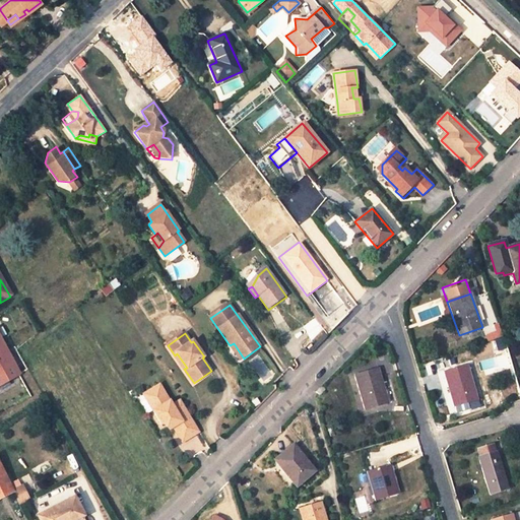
[(14,365),(0,337),(0,385),(16,377),(10,367),(14,365)]
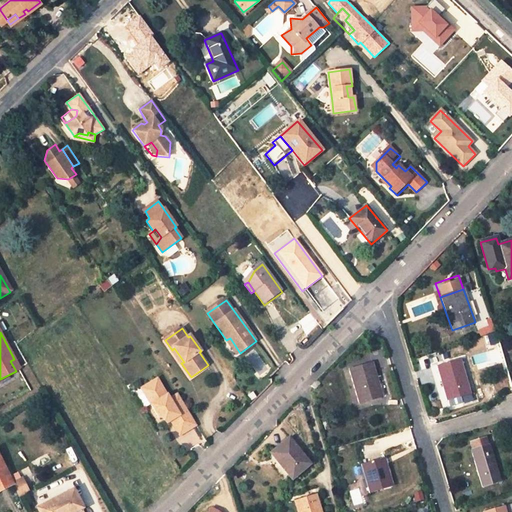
[(486,337),(489,345),(497,342),(494,334),(486,337)]
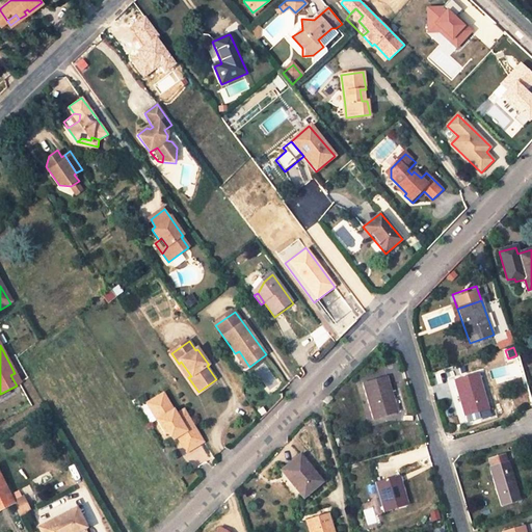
[(235,353),(246,369),(249,367),(239,351),(235,353)]
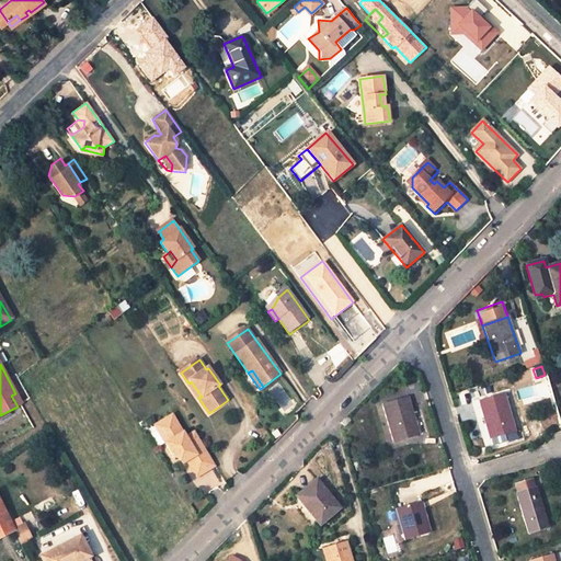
[(191,381),(189,384),(198,398),(202,397),(191,381)]
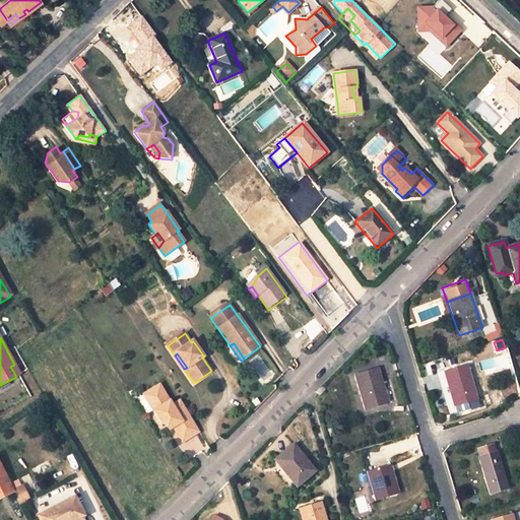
[(14,365),(10,367),(16,377),(20,375),(14,365)]
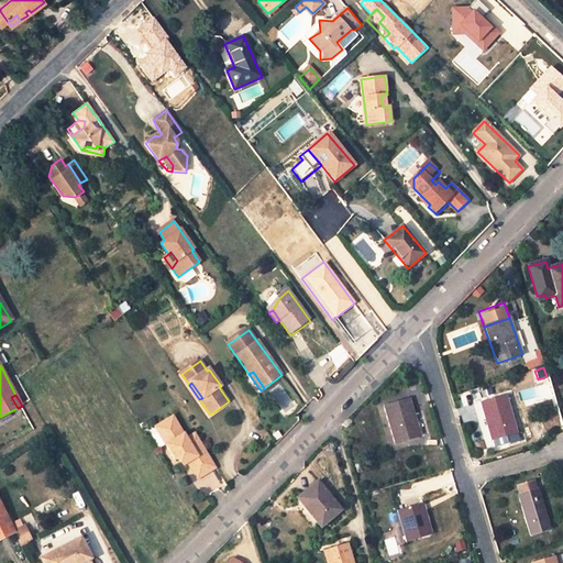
[(492,440),(516,432),(505,396),(479,403),(483,411),(489,409),(492,416),(485,418),(492,440)]
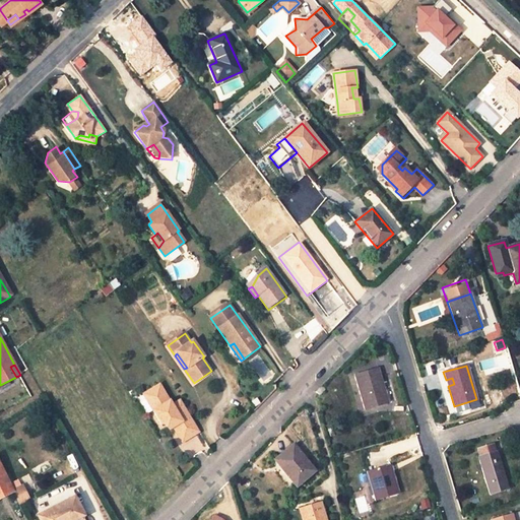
[(380,377),(377,369),(354,376),(365,409),(387,402),(382,384),(377,385),(375,378),(380,377)]
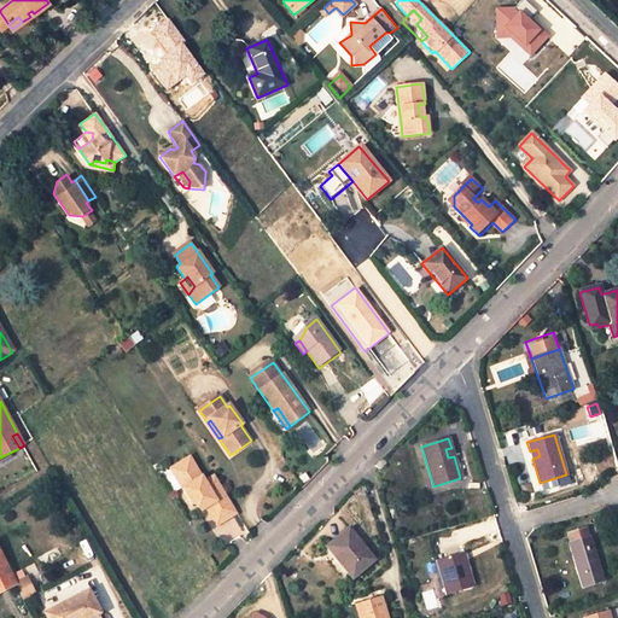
[(185,489),(180,491),(190,506),(194,507),(200,503),(205,511),(215,526),(238,513),(215,477),(203,483),(190,460),(173,470),(185,489)]
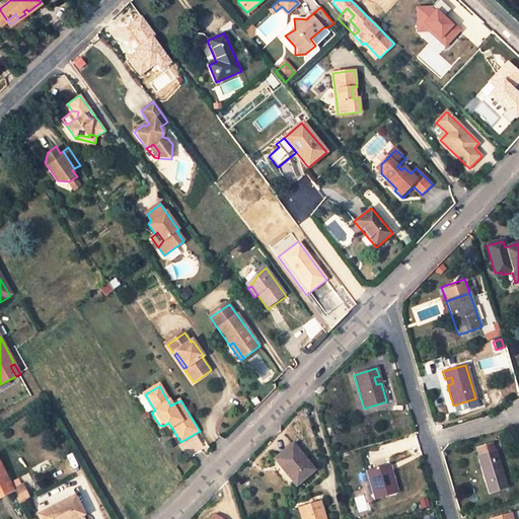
[(145,394),(141,396),(151,413),(155,411),(145,394)]
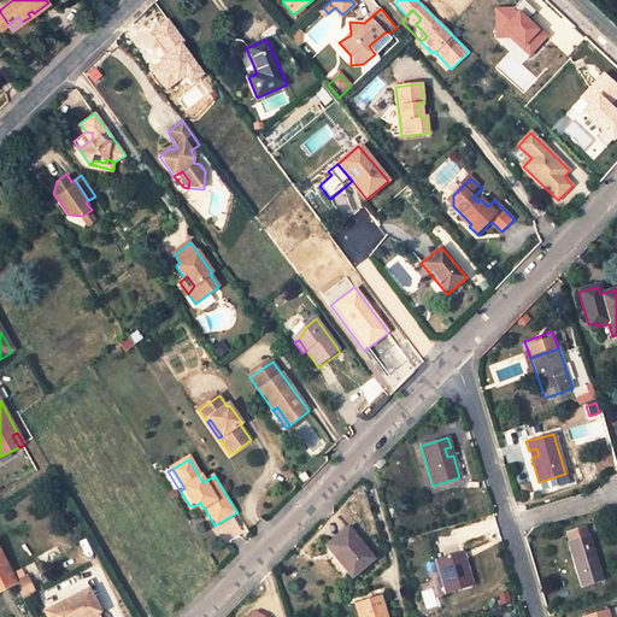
[(194,506),(199,513),(205,510),(200,503),(194,506)]
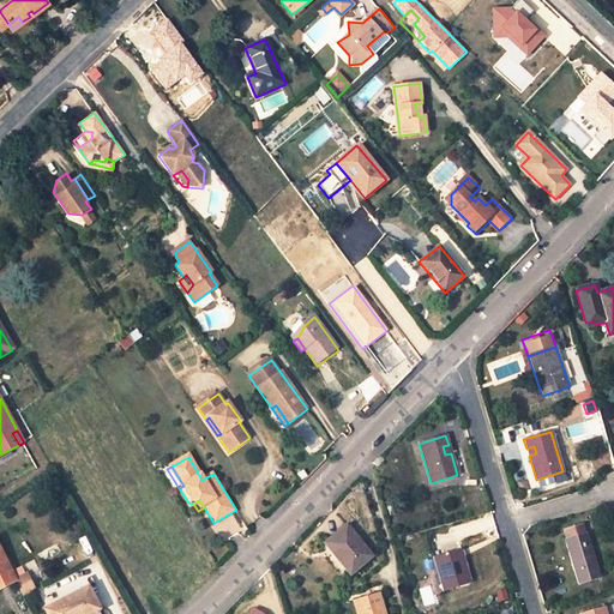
[(345,527),(327,542),(339,555),(337,558),(350,572),(371,555),(345,527)]
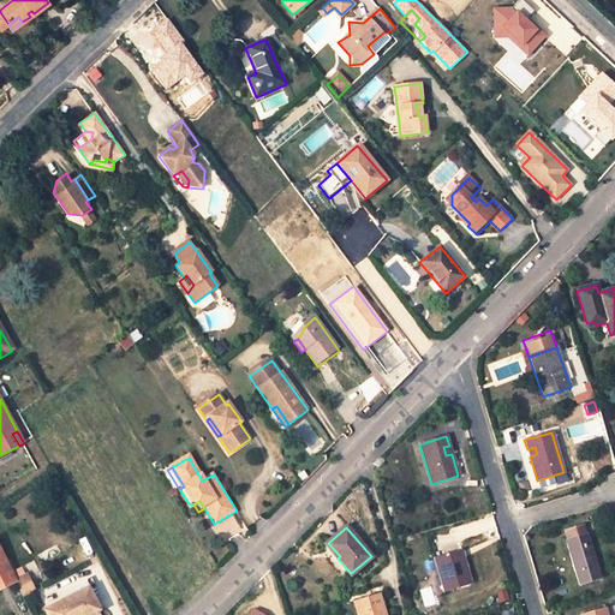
[(599,579),(586,535),(584,535),(581,527),(566,531),(567,541),(566,541),(579,585),(599,579)]
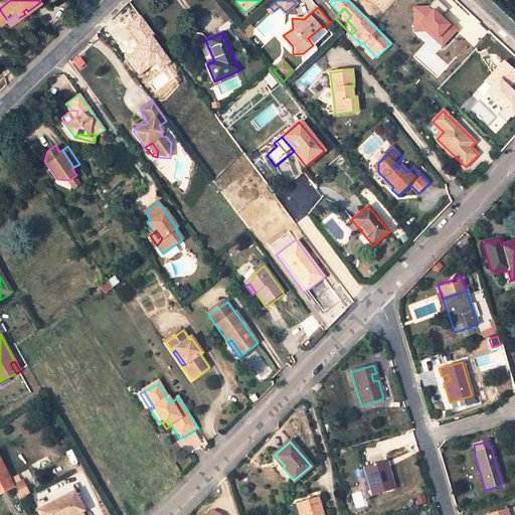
[(0,493),(13,487),(0,462),(0,493)]
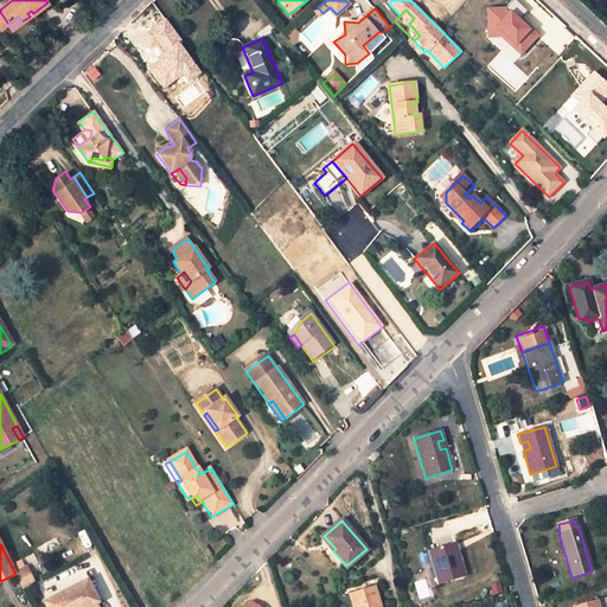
[(449,545),(428,553),(439,583),(464,576),(458,553),(452,554),(449,545)]
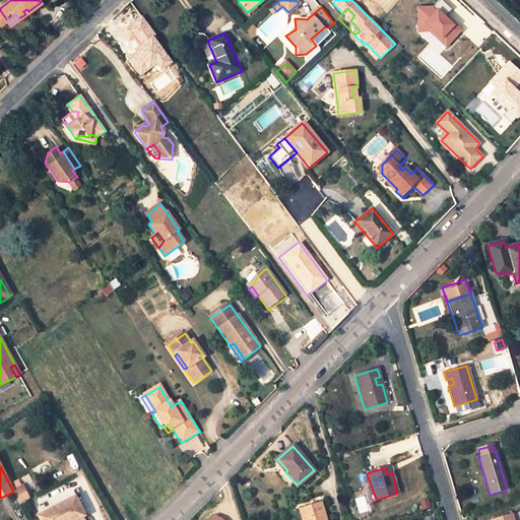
[(21,488),(13,492),(19,503),(27,499),(21,488)]
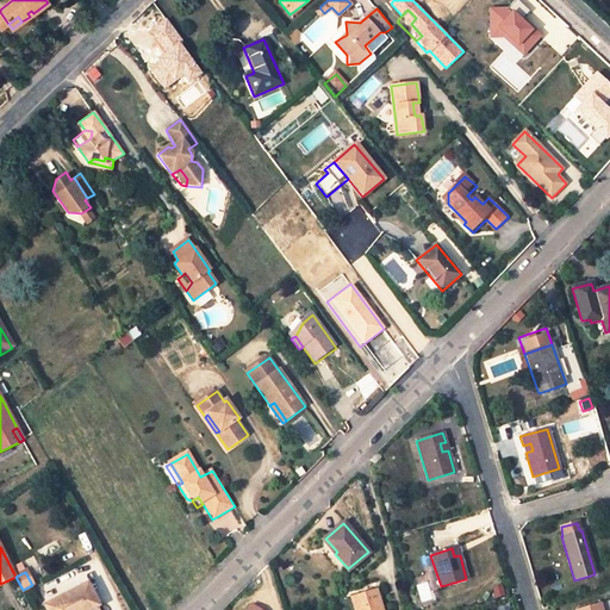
[(89,609),(97,607),(87,586),(45,607),(47,609),(89,609)]
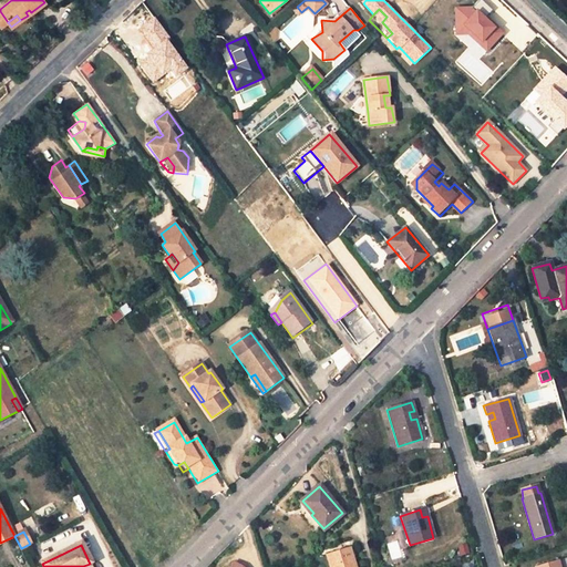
[(354,566),(349,547),(326,555),(329,566),(354,566)]
